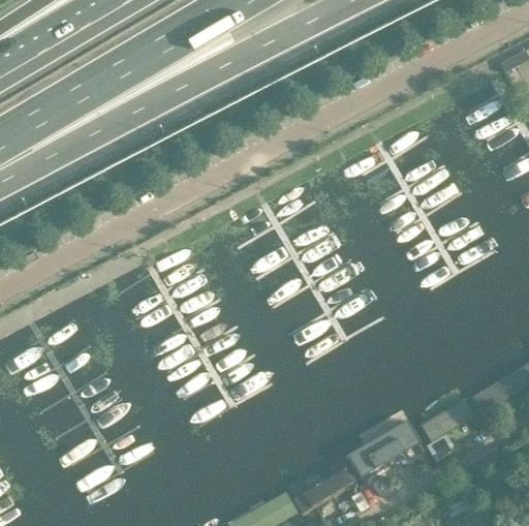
[(504,71),(528,59),(524,50),(500,62),(504,71)]
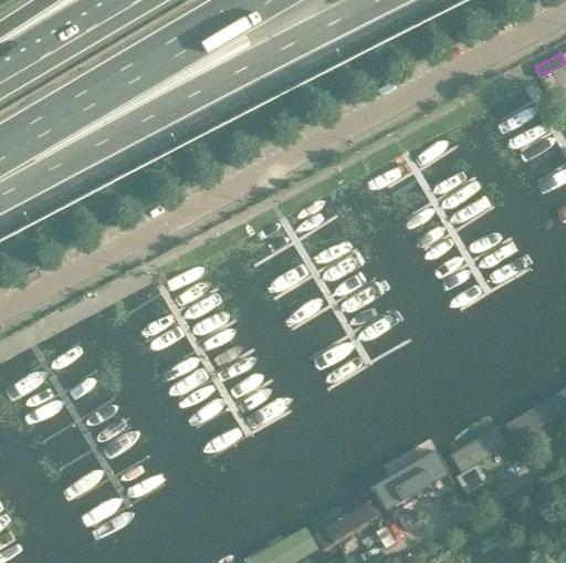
[(512,444),(565,410),(565,386),(501,425),(512,444)]
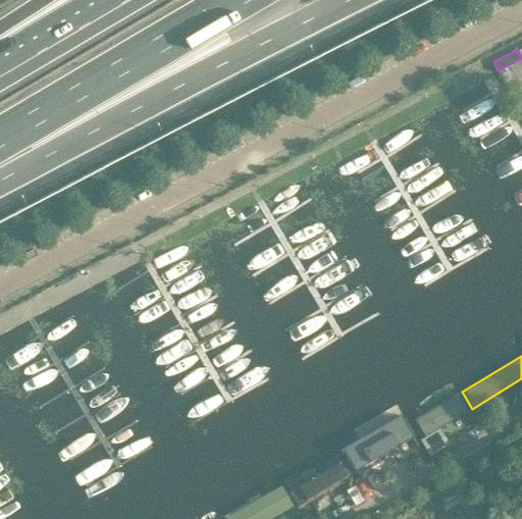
[(416,438),(465,411),(457,396),(408,423),(416,438)]
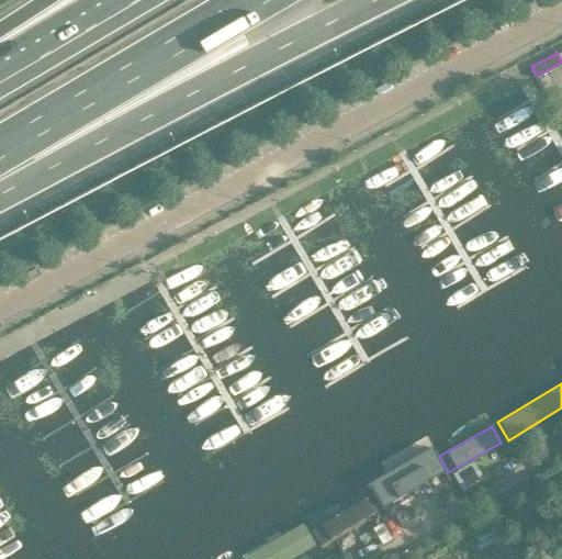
[(379,512),(446,474),(430,448),(364,485),(379,512)]
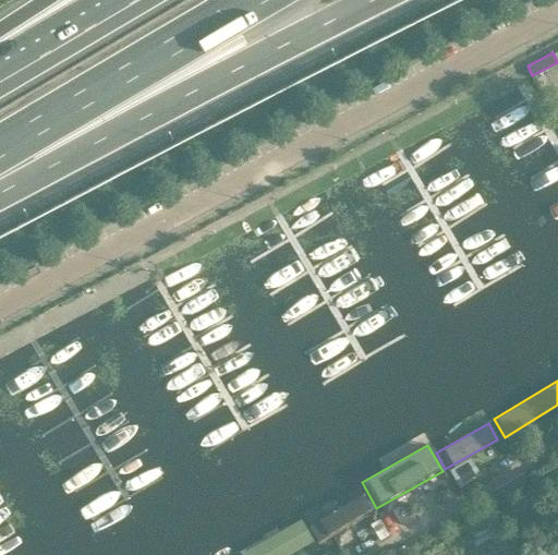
[(459,485),(480,473),(471,457),(450,469),(459,485)]
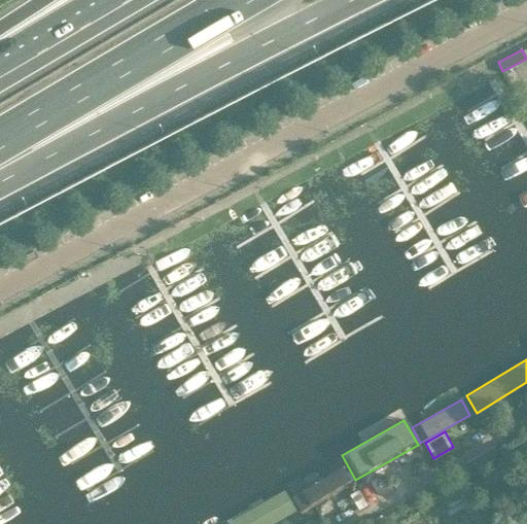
[(299,512),(350,482),(339,463),(287,493),(299,512)]
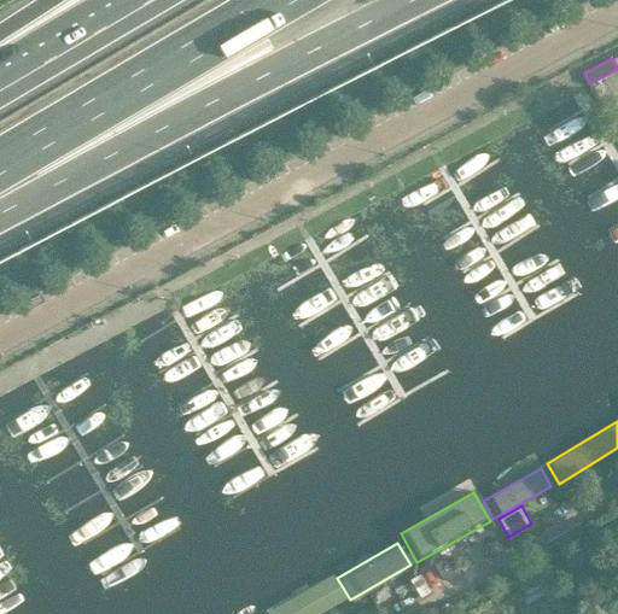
[(430,590),(424,580),(419,572),(409,578),(420,596),(430,590)]
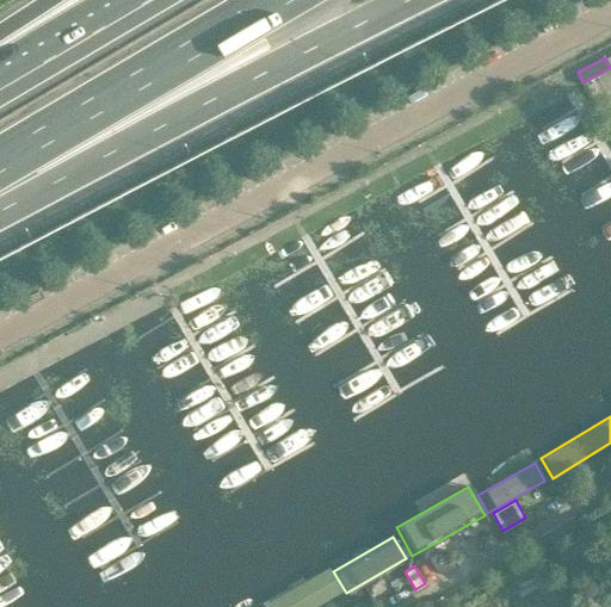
[(261,606),(315,606),(341,593),(327,569),(263,606),(261,606)]
